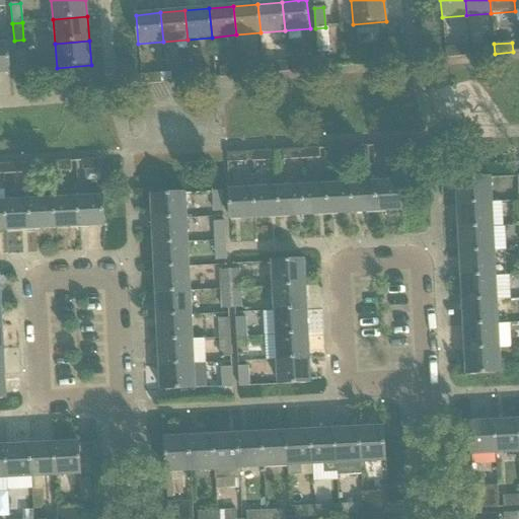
[(8,44),(0,45),(0,73),(10,73),(8,44)]
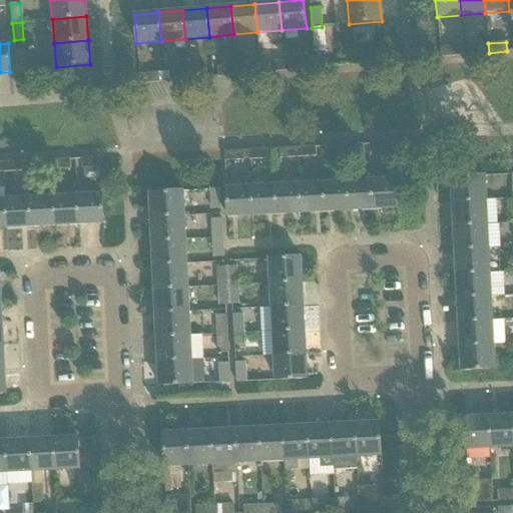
[(489,53),(488,43),(469,45),(470,54),(489,53)]
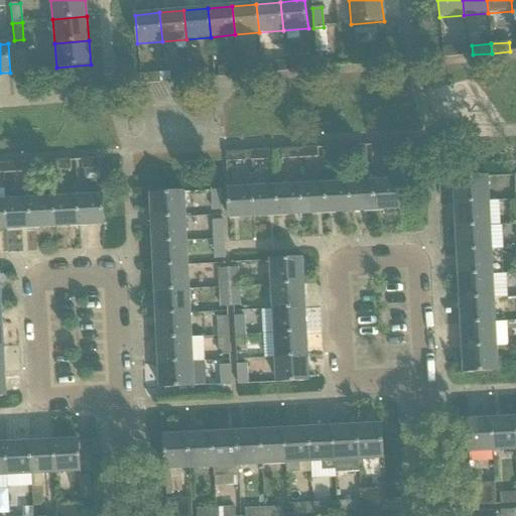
[(442,47),(443,57),(463,55),(462,46),(442,47)]
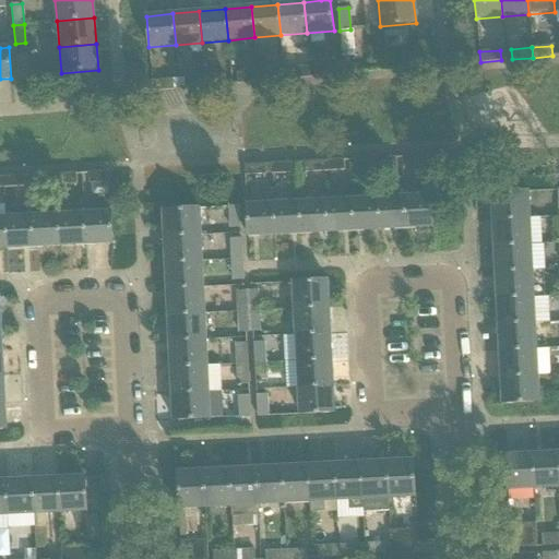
[(16,57),(18,78),(28,76),(27,56),(16,57)]
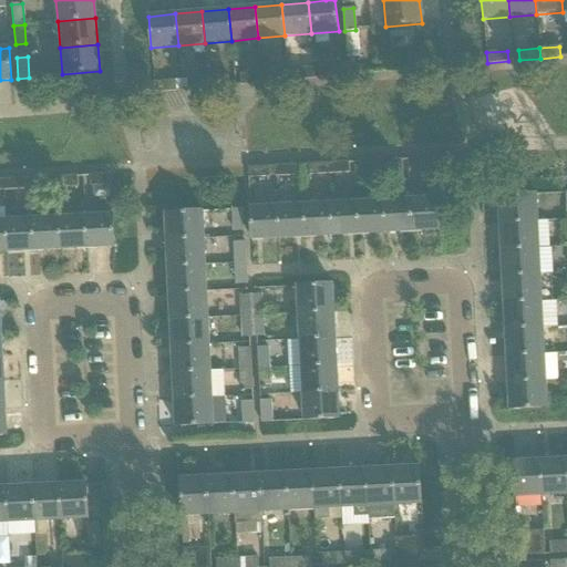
[(320,68),(321,79),(343,76),(342,65),(320,68)]
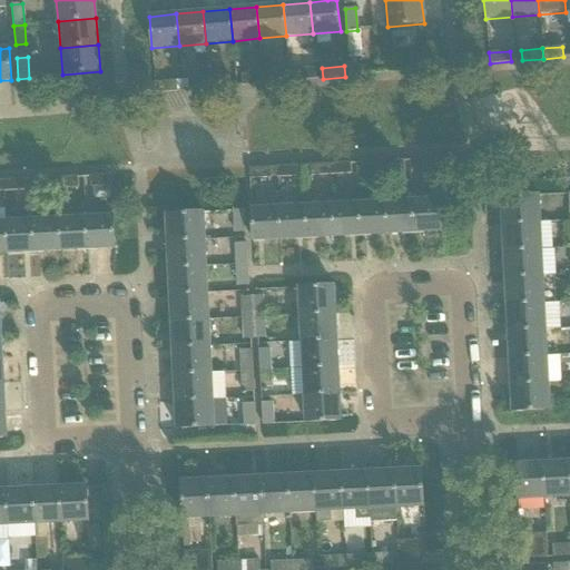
[(294,70),(295,81),(316,79),(315,68),(294,70)]
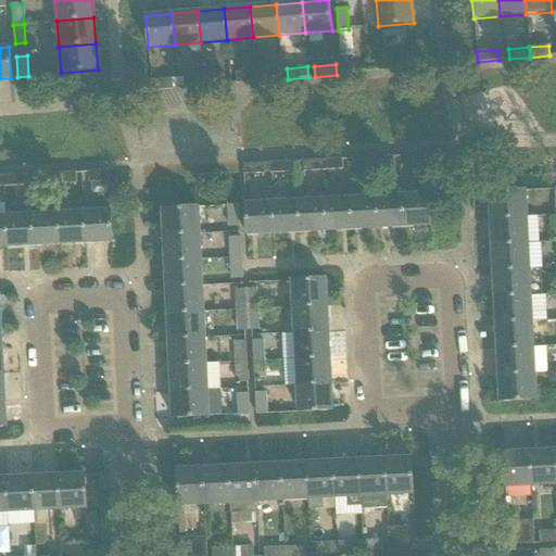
[(275,70),(256,71),(257,81),(276,80),(275,70)]
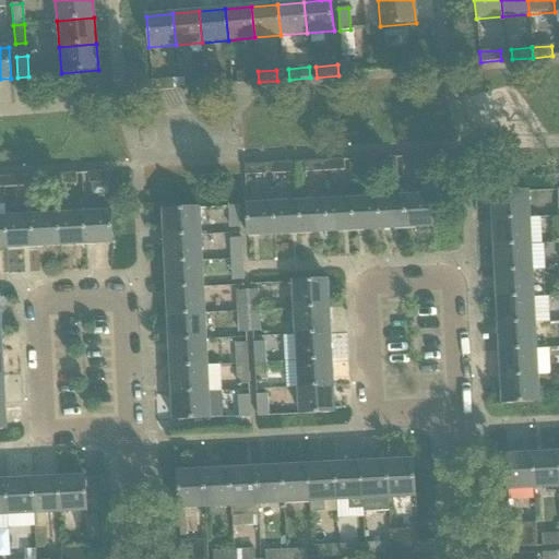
[(259,82),(258,71),(237,73),(238,84),(259,82)]
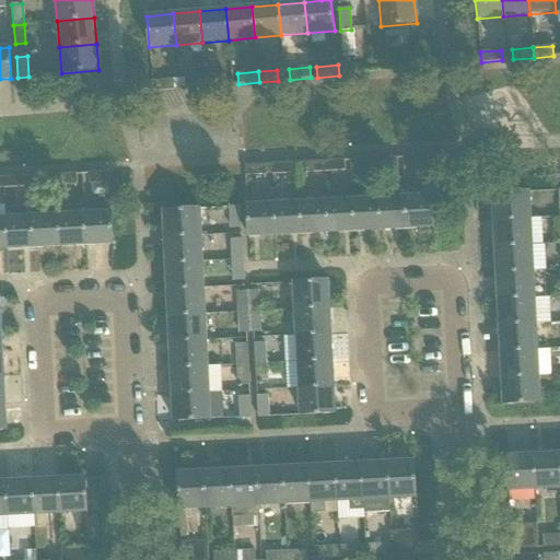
[(225,74),(206,77),(206,86),(226,85),(225,74)]
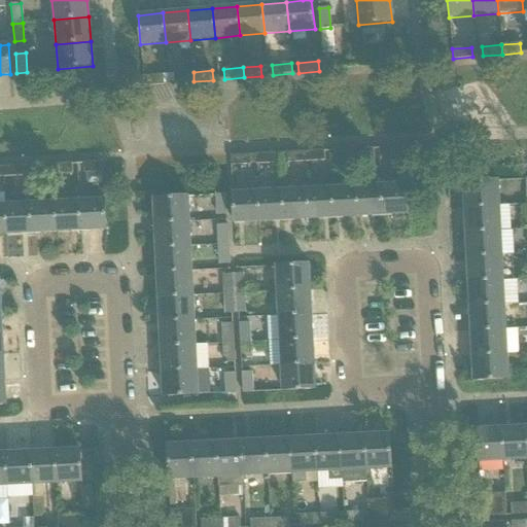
[(194,81),(194,72),(174,73),(175,83),(194,81)]
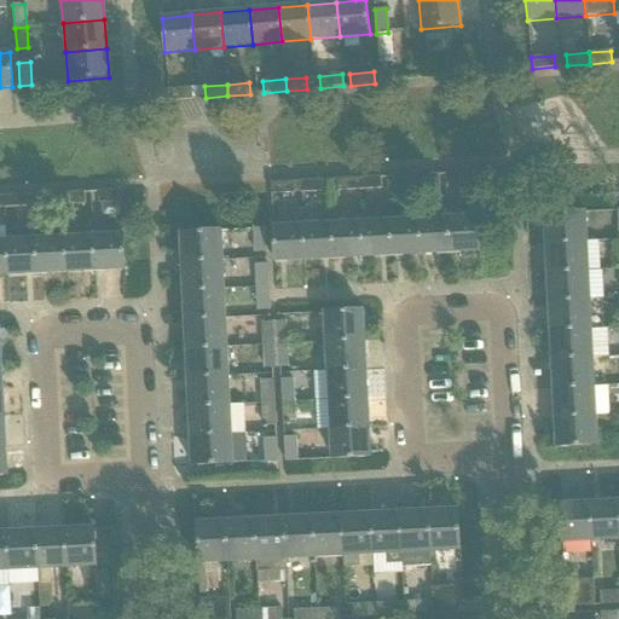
[(168,90),(169,102),(192,99),(191,87),(168,90)]
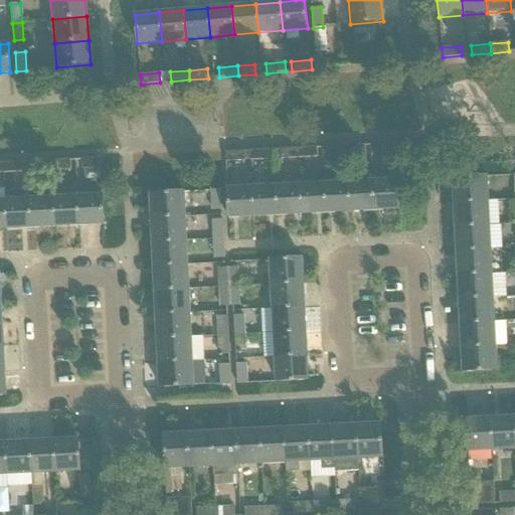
[(395,144),(376,145),(376,154),(395,153),(395,144)]
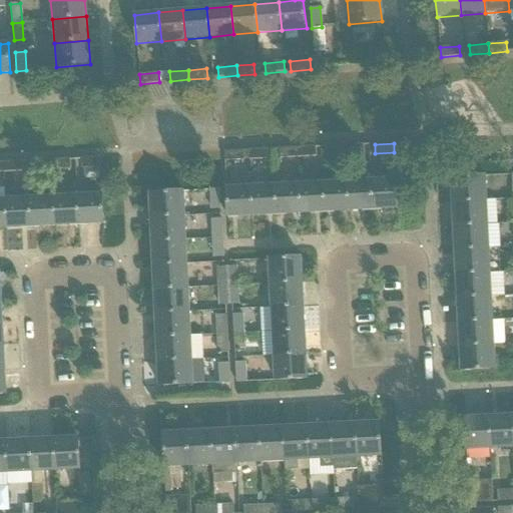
[(364,144),(345,145),(346,155),(365,154),(364,144)]
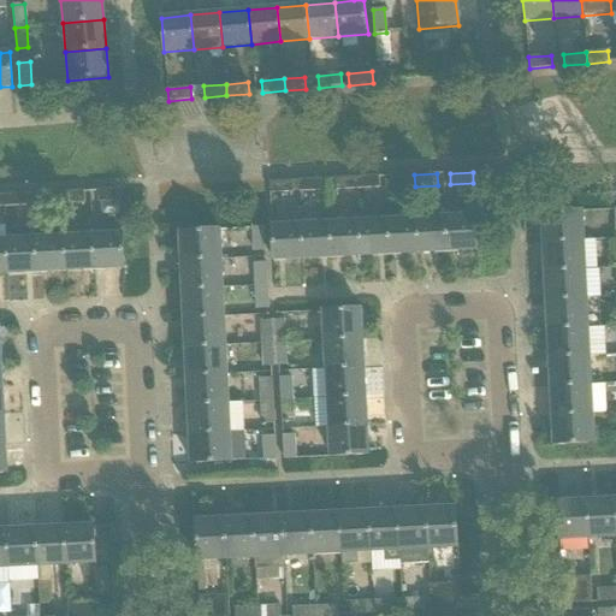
[(415,187),(414,175),(392,176),(392,188),(415,187)]
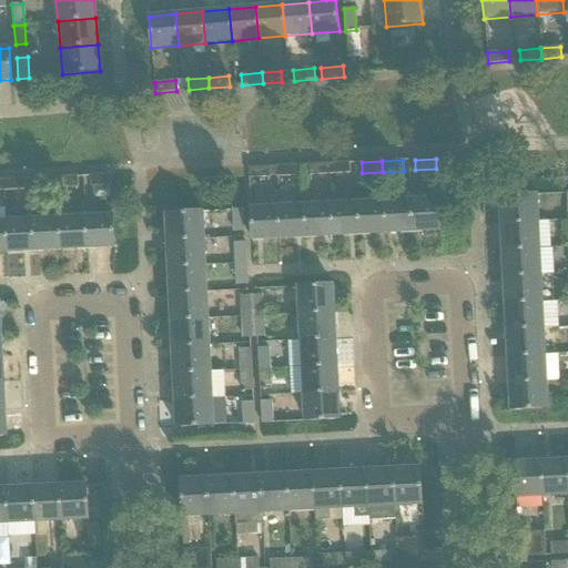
[(350,163),(328,164),(330,174),(351,173),(350,163)]
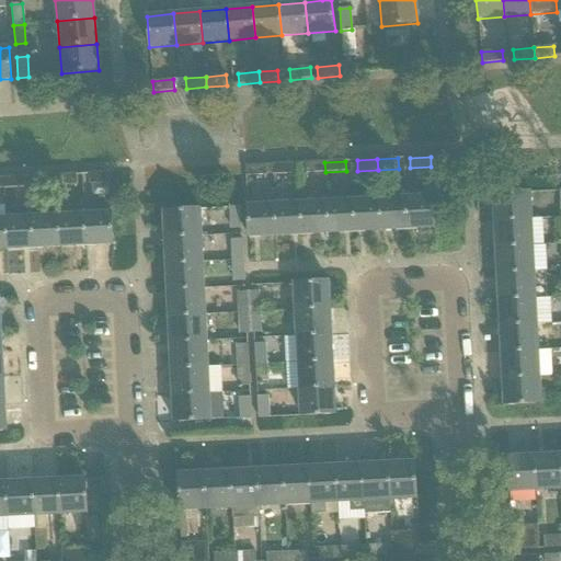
[(325,172),(324,162),(305,162),(306,173),(325,172)]
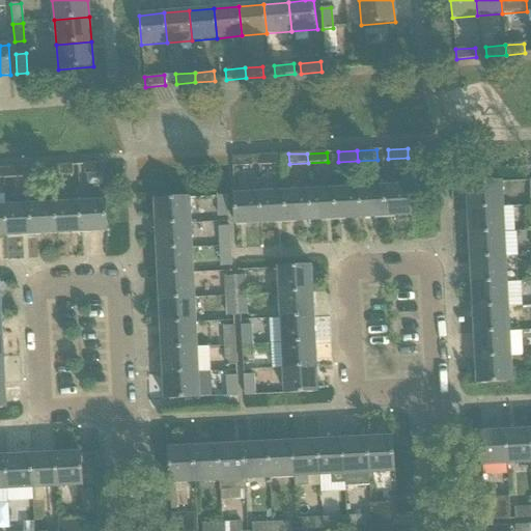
[(277,155),(258,156),(258,166),(278,165),(277,155)]
